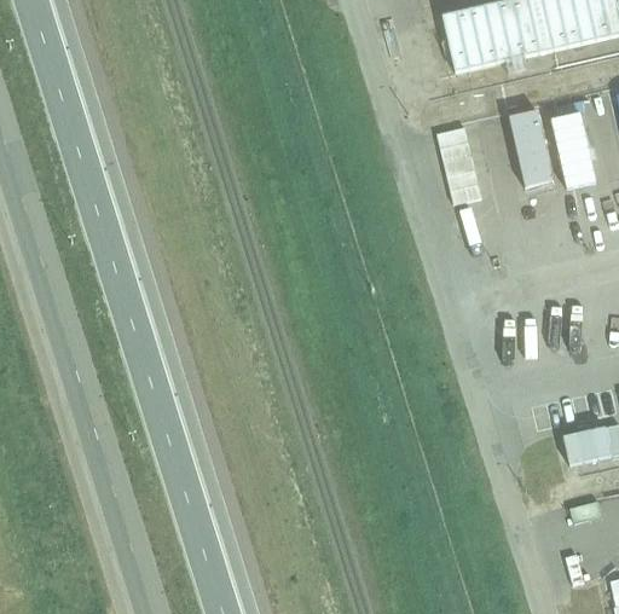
[(487,64),(473,0),(444,0),(461,70),(487,64)]
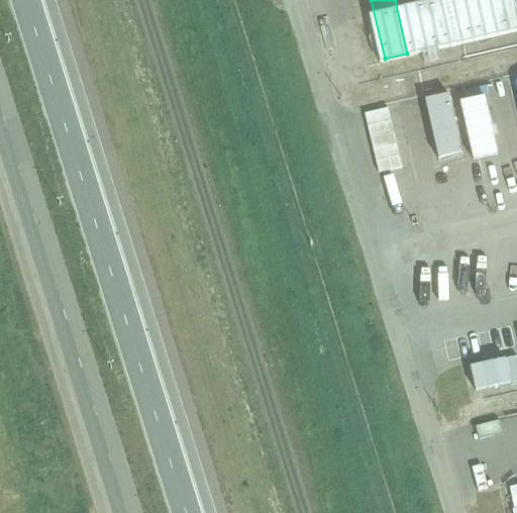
[(409,0),(420,50),(437,46),(438,50),(451,47),(449,43),(463,40),(454,0),(409,0)]
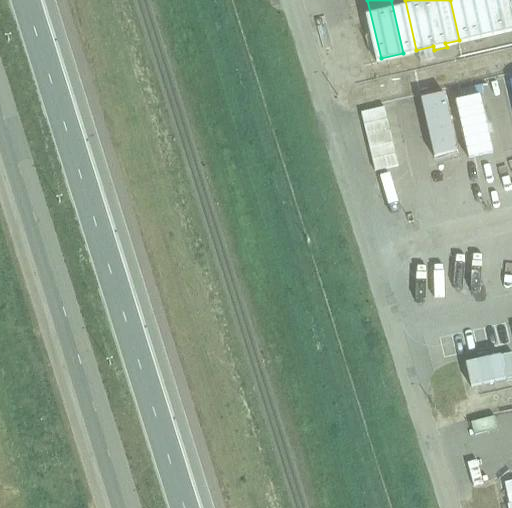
[(499,0),(506,29),(511,27),(511,0),(499,0)]
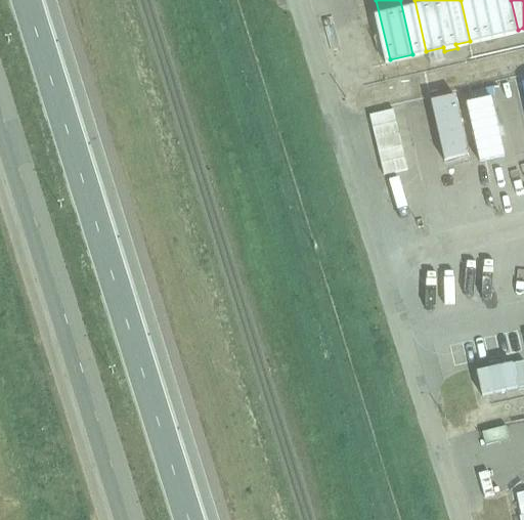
[(376,78),(373,66),(343,72),(345,85),(376,78)]
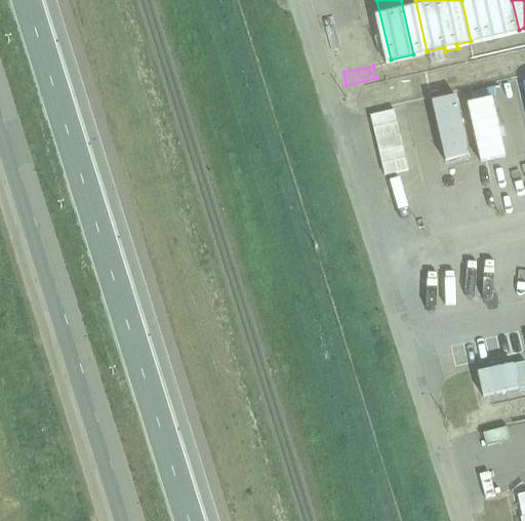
[(470,152),(455,91),(432,97),(445,157),(470,152)]
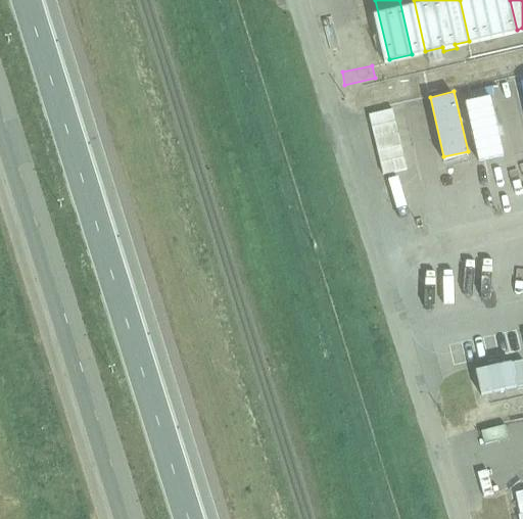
[(376,107),(365,110),(379,171),(391,167),(376,107)]
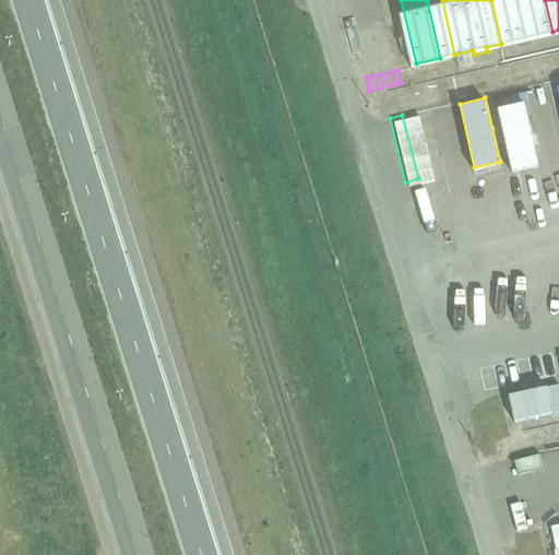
[(558,381),(510,394),(514,418),(558,409),(558,381)]
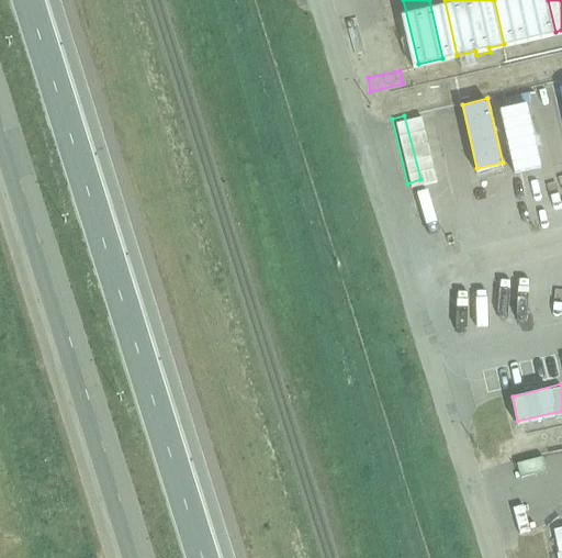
[(559,450),(534,457),(536,467),(561,460),(559,450)]
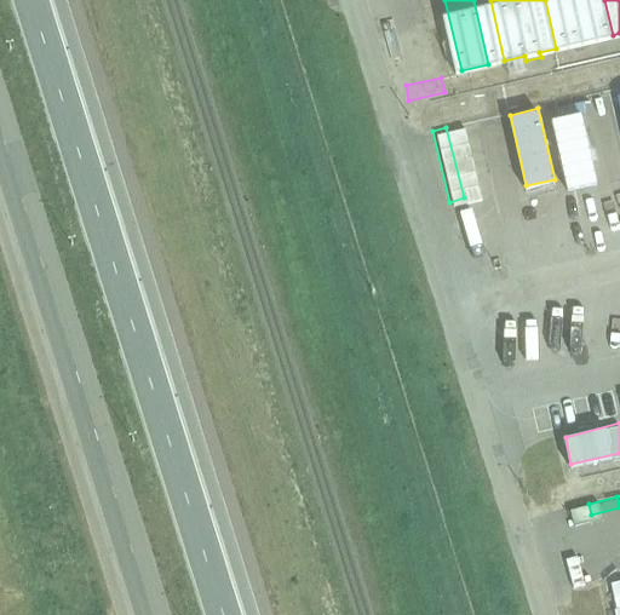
[(619,614),(619,588),(618,579),(607,581),(613,614),(619,614)]
